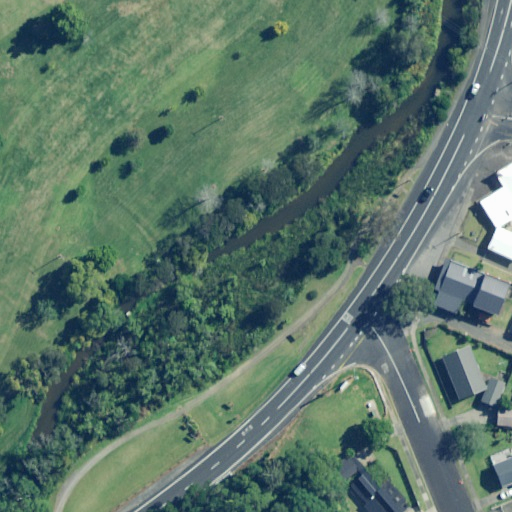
[(479,200),(495,226),(511,215),(511,162),(495,173),(503,185),(479,200)]
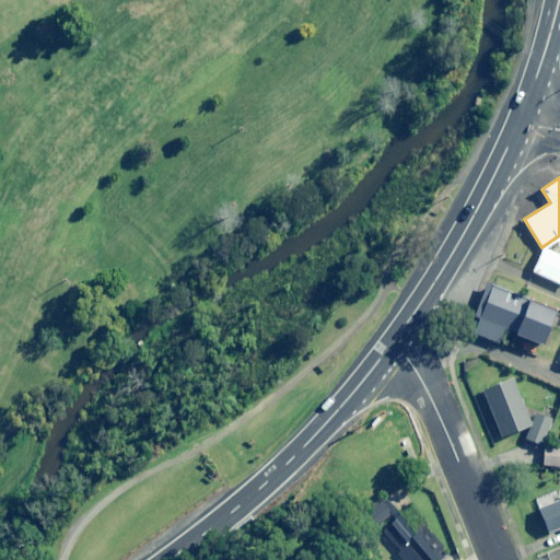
[(559,282),(559,255),(544,247),(533,270),(559,282)]
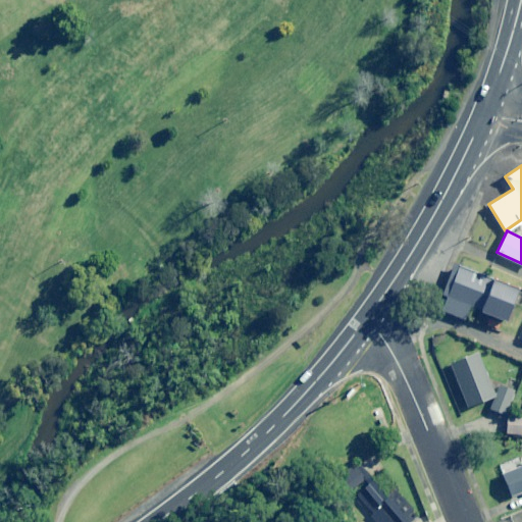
[(521,305),(521,303),(521,290),(456,264),(444,296),(446,296),(439,309),(465,319),(469,307),(506,321),(514,302),(521,305)]
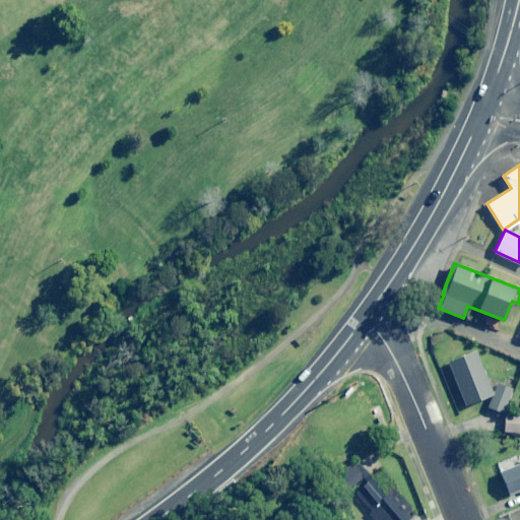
[(475,349),(447,362),(465,405),(493,394),(475,349)]
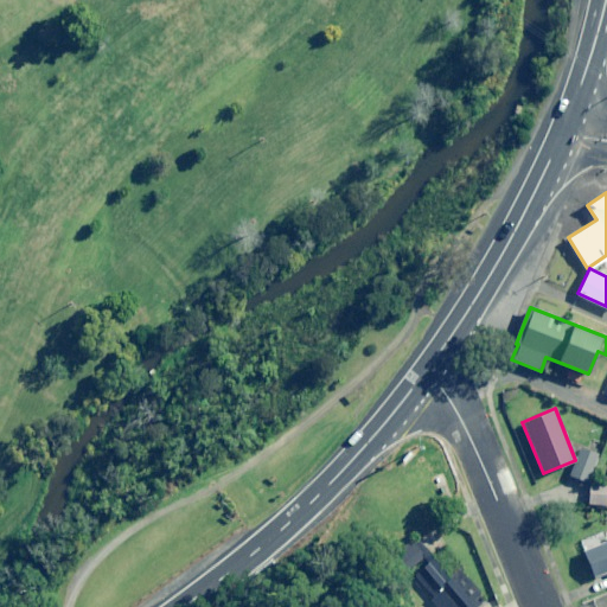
[(581,446),(575,460),(569,475),(586,481),(599,453),(581,446)]
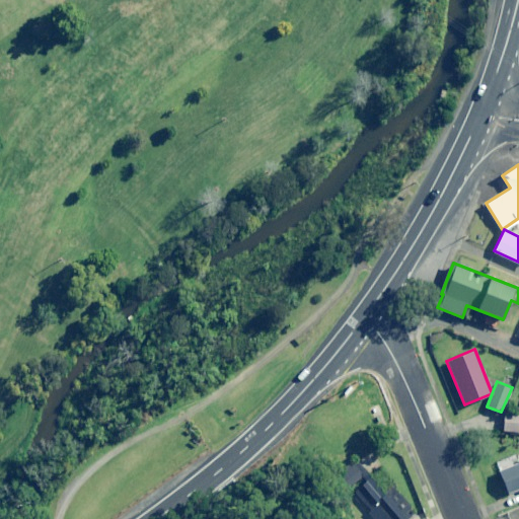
[(518,432),(518,417),(505,416),(503,430),(518,432)]
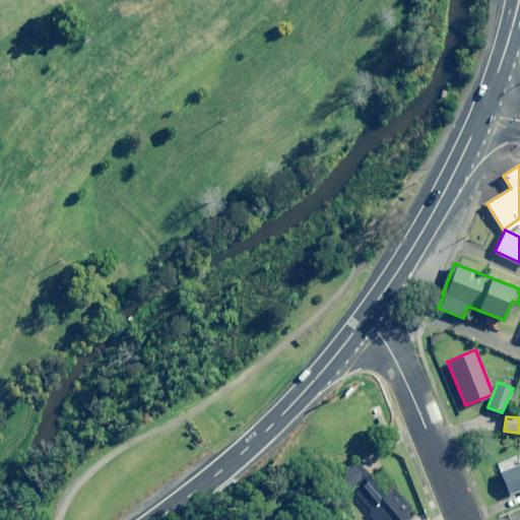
[(374,478),(369,483),(349,460),(335,472),(376,519),(416,519),(421,516),(416,510),(407,517),(374,478)]
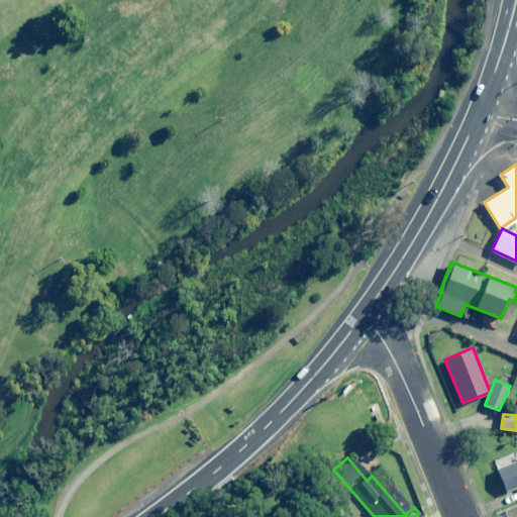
[(516,460),(498,470),(508,492),(516,487),(516,460)]
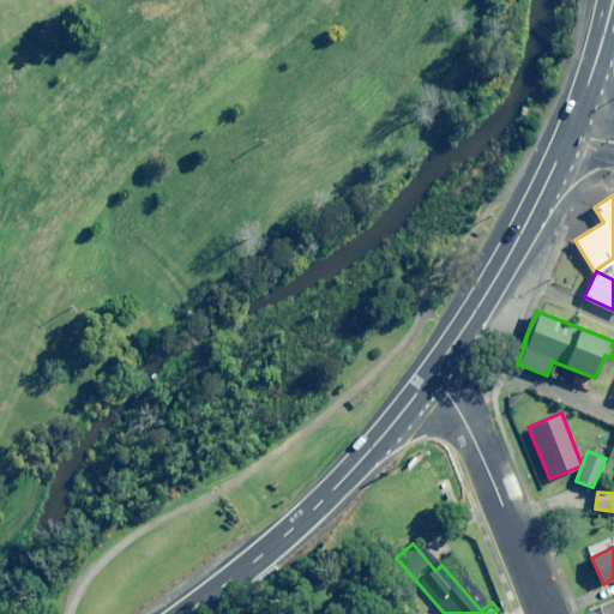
All buildings are outlined.
